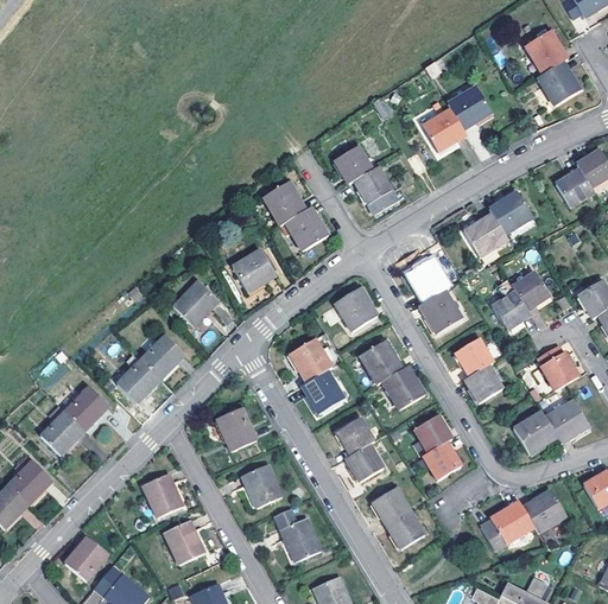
[(575,0),(586,17),(607,2),(607,0),(575,0)]
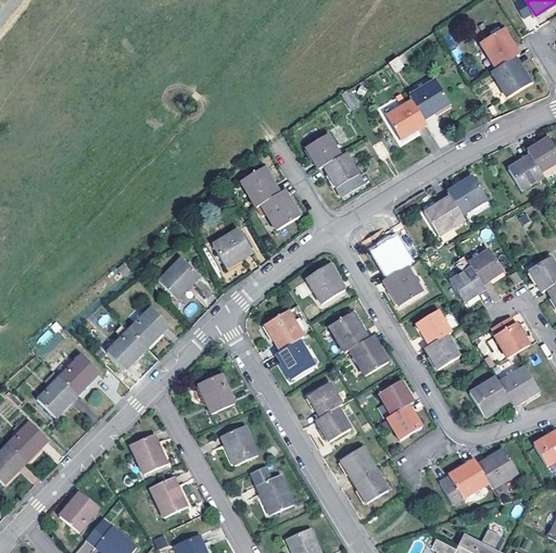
[(516,55),(520,53),(503,27),(479,41),(496,67),(516,55)]
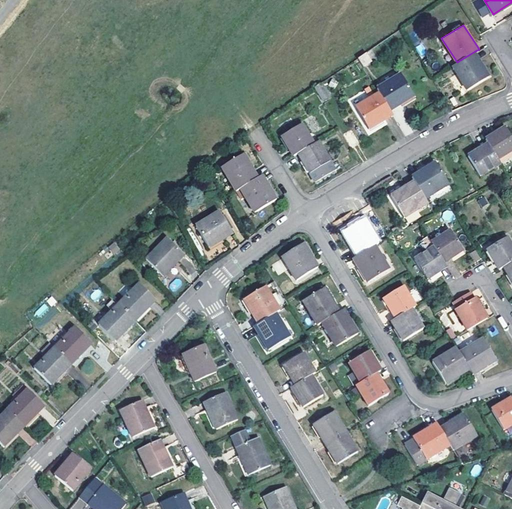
[(416,44),(421,53),(427,50),(422,40),(416,44)]
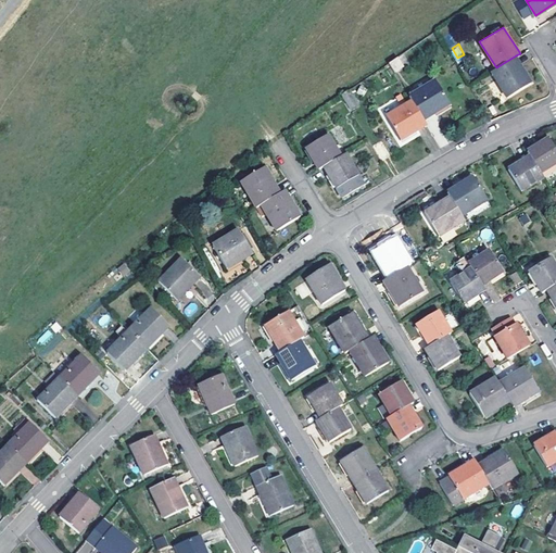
[(390,61),(395,70),(404,64),(399,55),(390,61)]
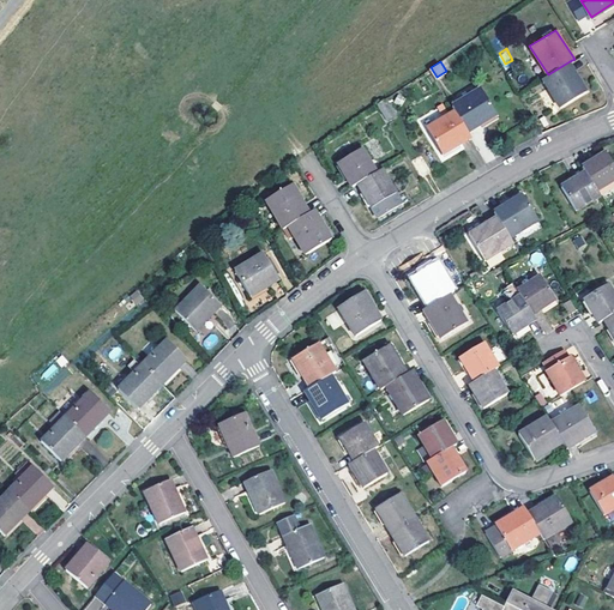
[(548,74),(542,78),(560,106),(587,90),(570,61),(548,74)]
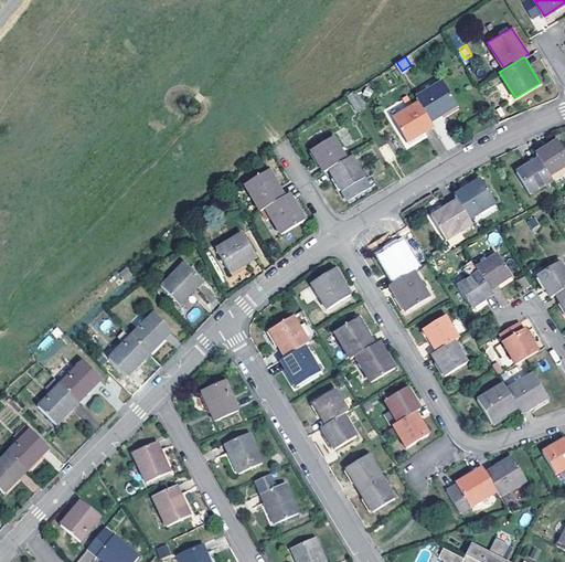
[(419,99),(432,119),(457,104),(441,80),(416,95),(419,99)]
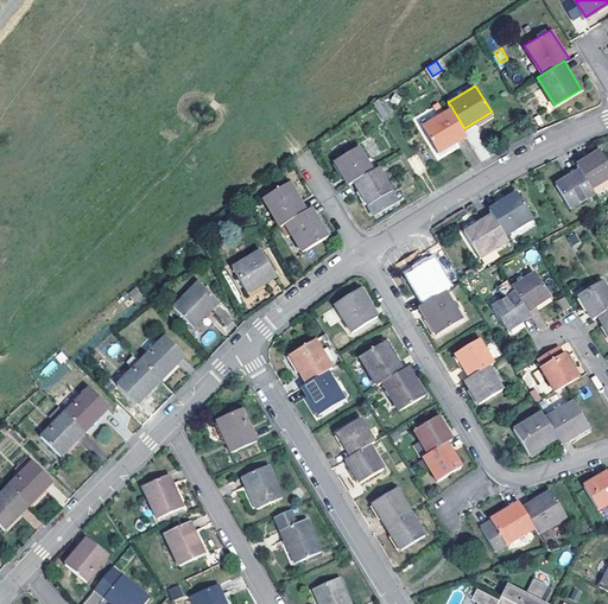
[(382,96),(375,101),(385,115),(392,112),(382,96)]
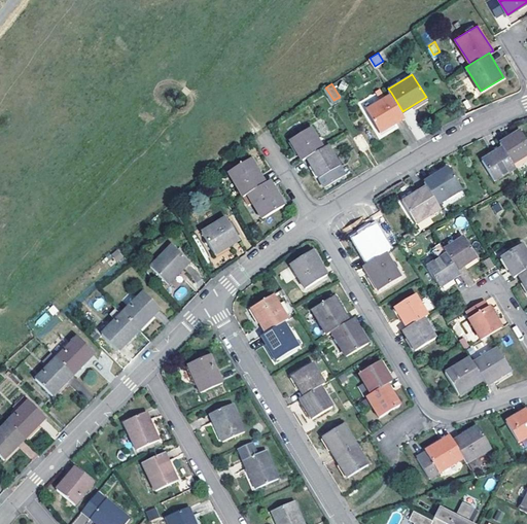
[(402,111),(391,93),(366,108),(380,131),(406,115),(402,111)]
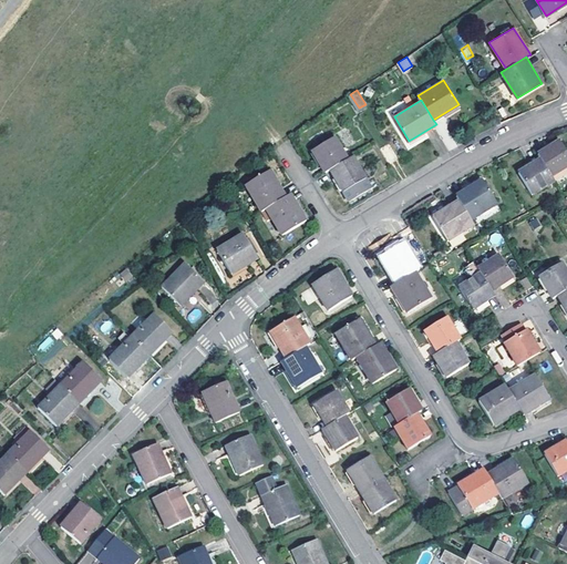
[(330,167),(348,157),(333,134),(311,150),(325,171),(330,167)]
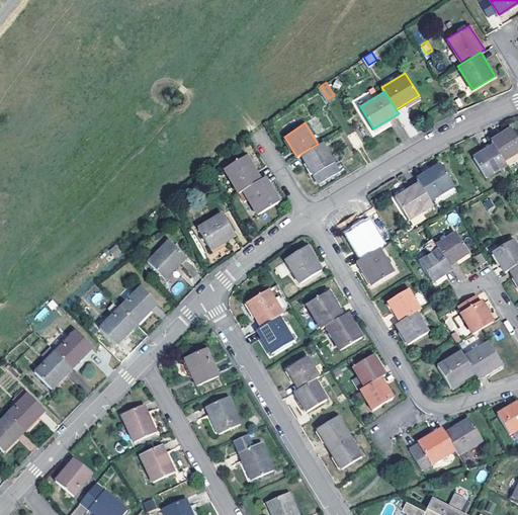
[(517,138),(511,126),(491,139),(494,143),(504,159),(517,150),(517,138)]
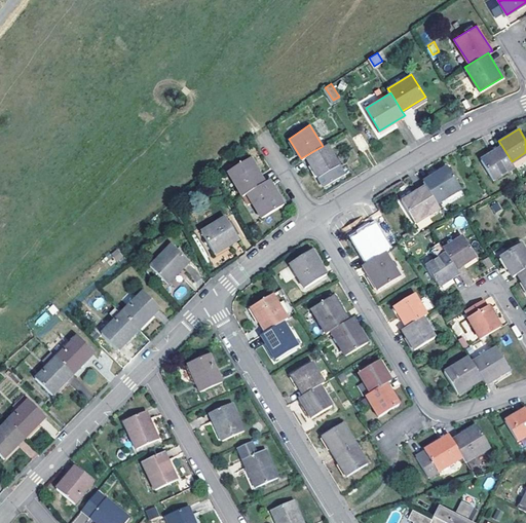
[(327,143),(323,146),(306,155),(318,176),(339,163),(327,143)]
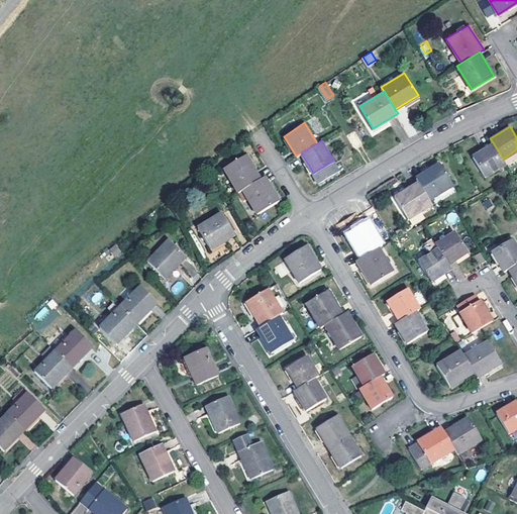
[(486,176),(506,163),(503,159),(493,142),(474,156),(486,176)]
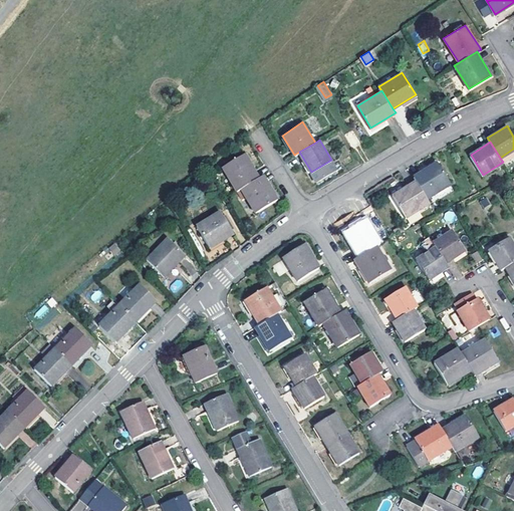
[(241,188),(259,177),(245,153),(222,167),(237,191),(241,188)]
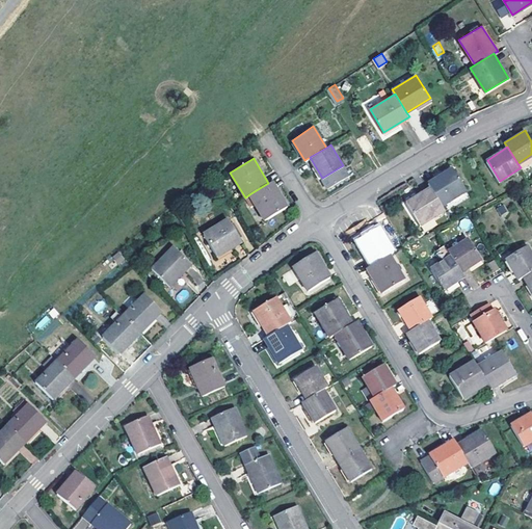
[(452,166),(427,182),(430,186),(442,205),(467,189),(452,166)]
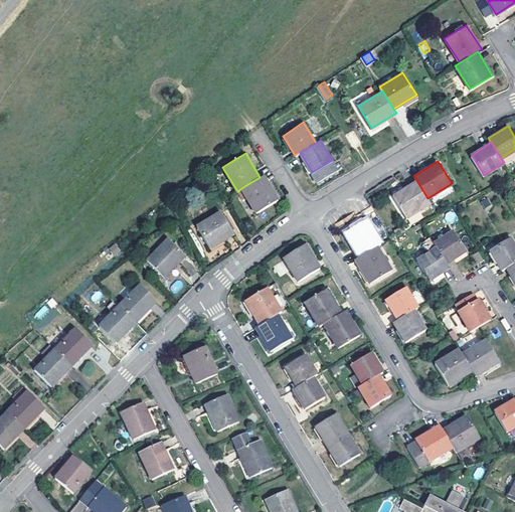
[(260,177),(241,188),(255,211),(279,197),(264,174),(260,177)]
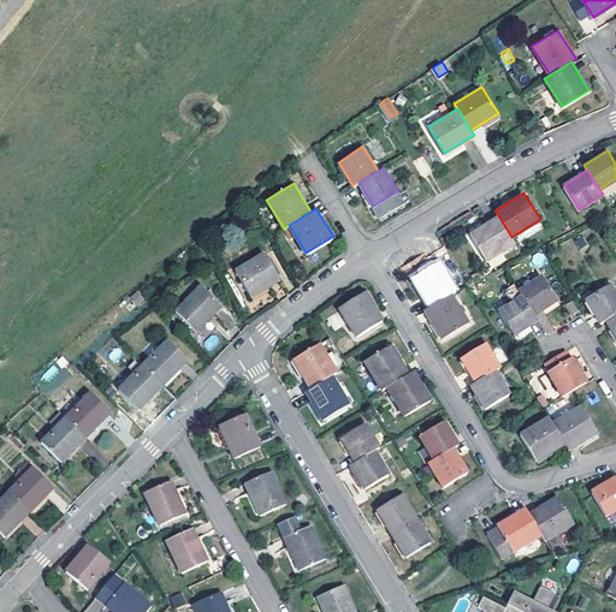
[(486,259),(514,241),(511,237),(498,215),(471,233),(486,259)]
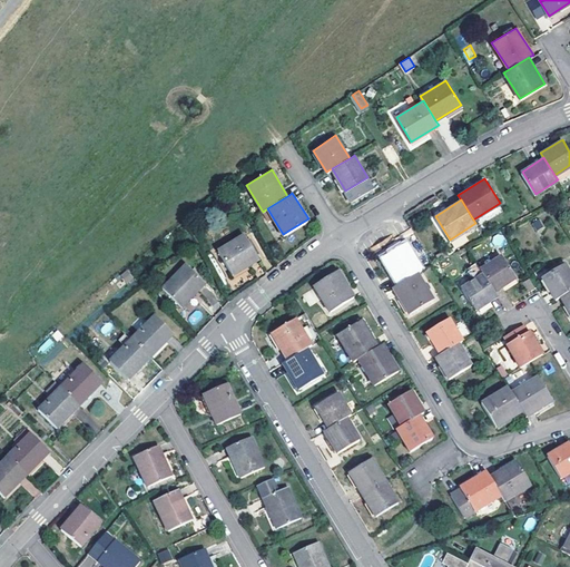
[(259,258),(244,234),(218,250),(233,274),(259,258)]
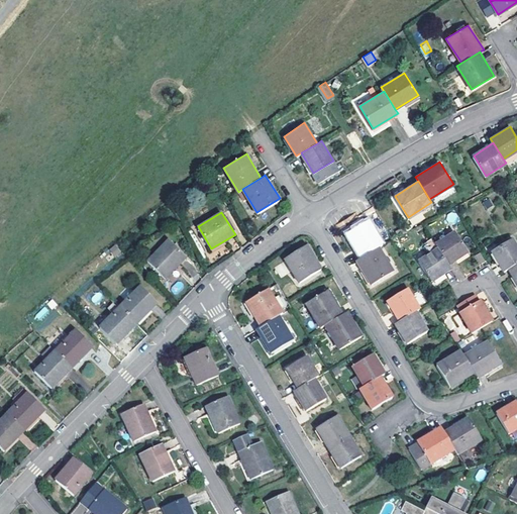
[(379,246),(383,243),(368,219),(346,232),(362,257),(379,246)]
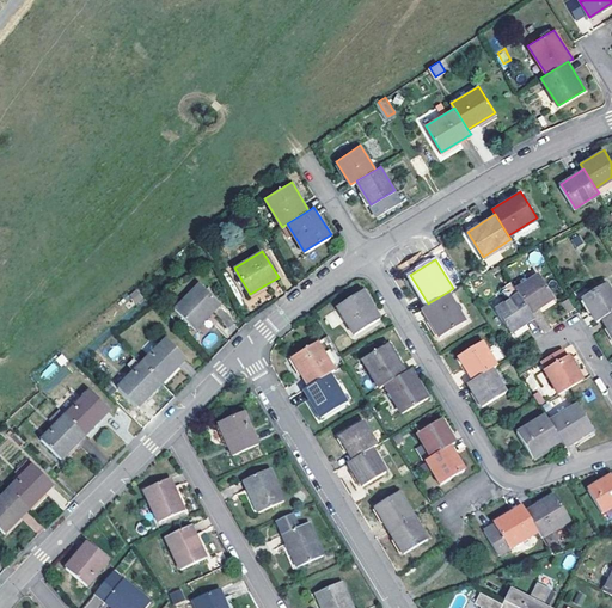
[(515,287),(519,292),(531,311),(554,296),(539,272),(515,287)]
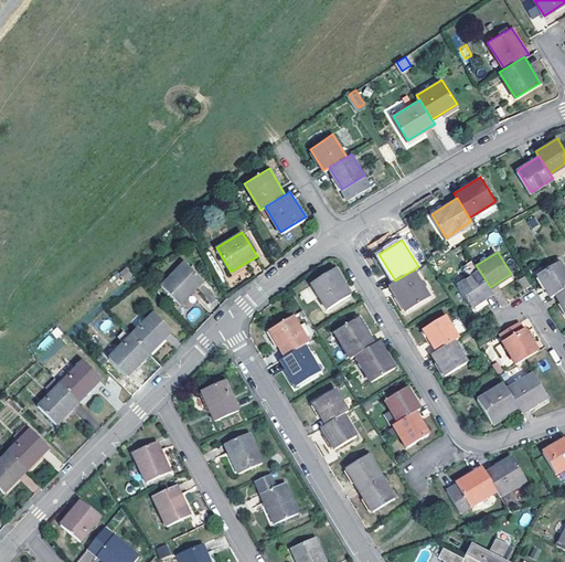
[(203,278),(184,260),(161,283),(180,301),(203,278)]
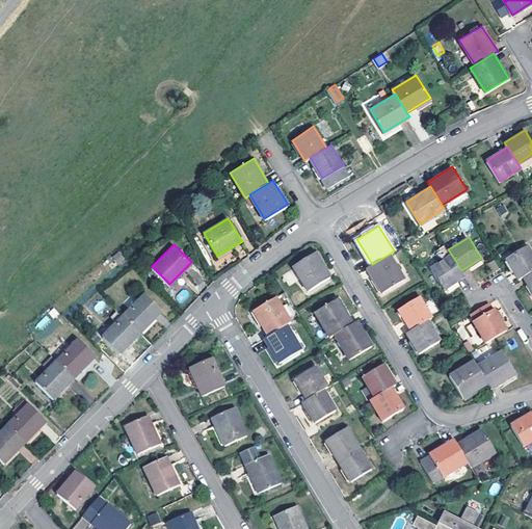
[(519,278),(523,274),(531,269),(531,252),(527,245),(506,258),(519,278)]
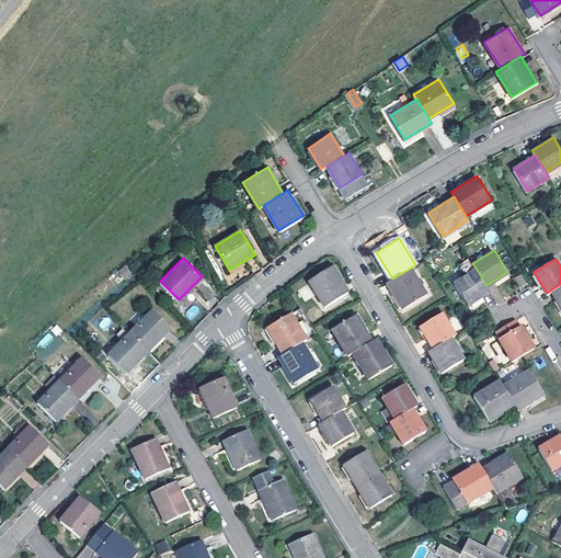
[(126,262),(118,268),(125,276),(133,272),(126,262)]
